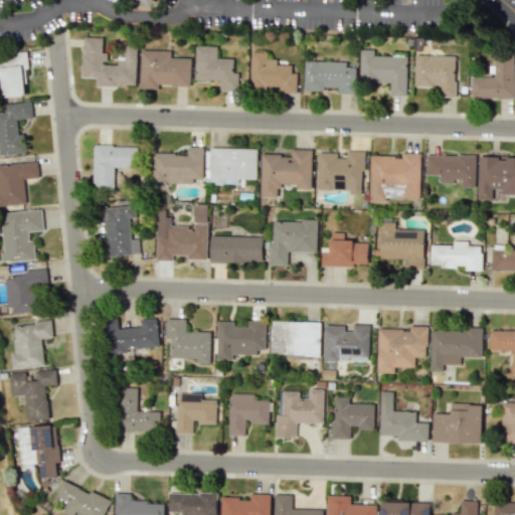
[(135,86),(136,45),(124,45),(124,56),(117,56),(117,64),(105,64),(105,52),(102,52),(102,37),(82,37),(81,77),(97,77),(96,86),(135,86)]
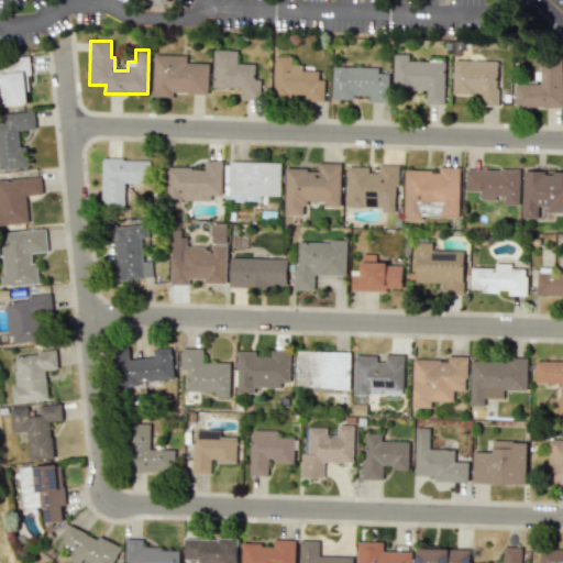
[(236,51),(213,50),(212,87),(240,88),(240,98),(260,98),(260,77),(254,77),(254,64),(236,63),(236,51)]
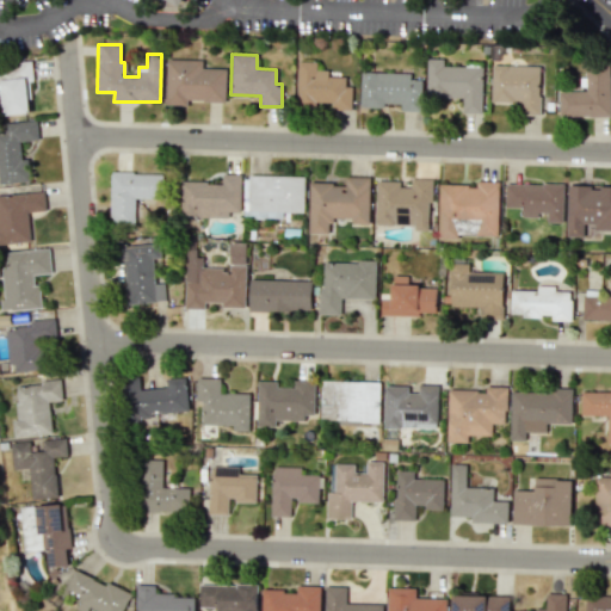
[(444,66),(444,59),(427,59),(426,98),(463,99),(462,113),(482,113),(483,67),(444,66)]
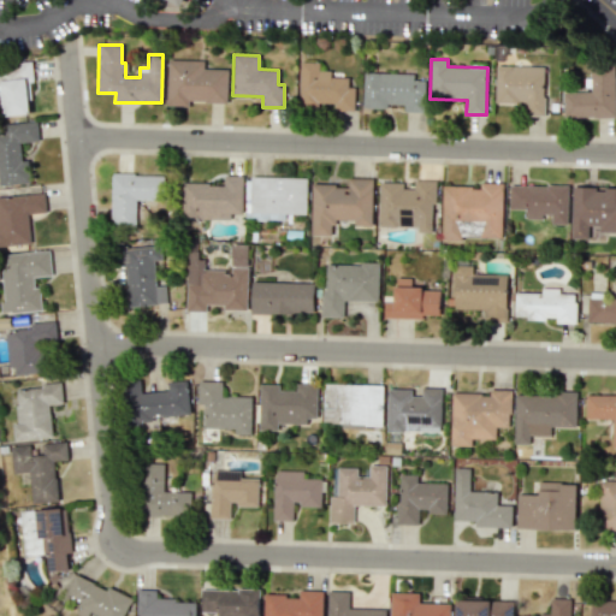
[(202,69),(203,60),(167,60),(166,106),(189,106),(189,102),(226,102),(227,69),(202,69)]
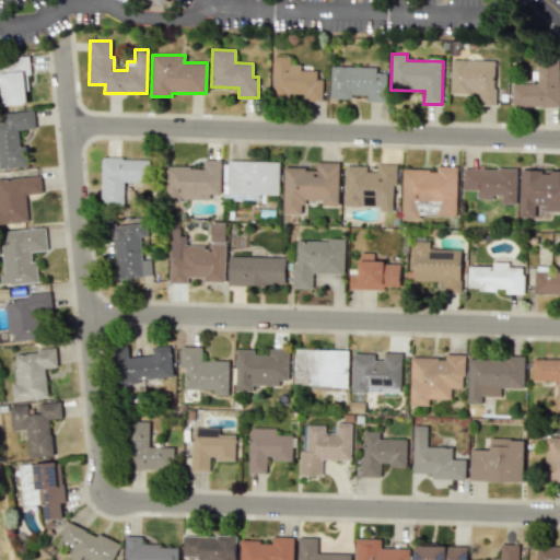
[(319,101),(321,71),(300,70),(300,65),(290,65),(290,57),(272,56),(271,95),(303,96),(303,101),(319,101)]
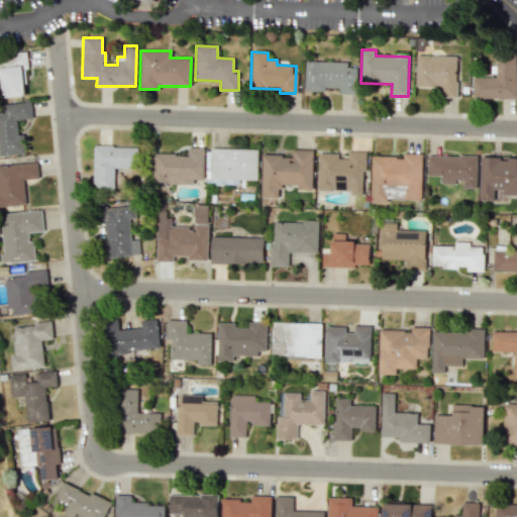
[(27,95),(24,53),(0,55),(0,66),(1,66),(3,97),(27,95)]
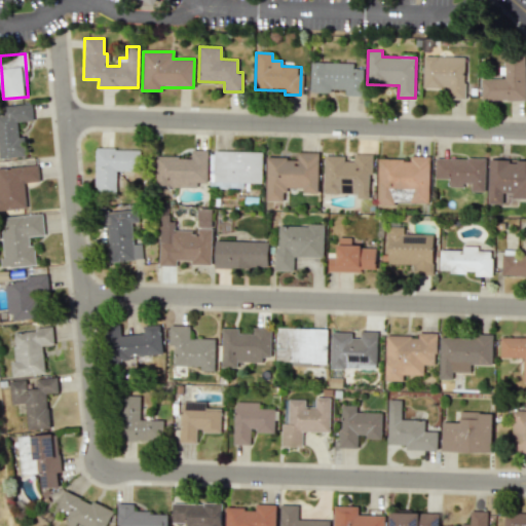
[(465,99),(464,57),(423,57),(423,87),(449,87),(449,99),(465,99)]
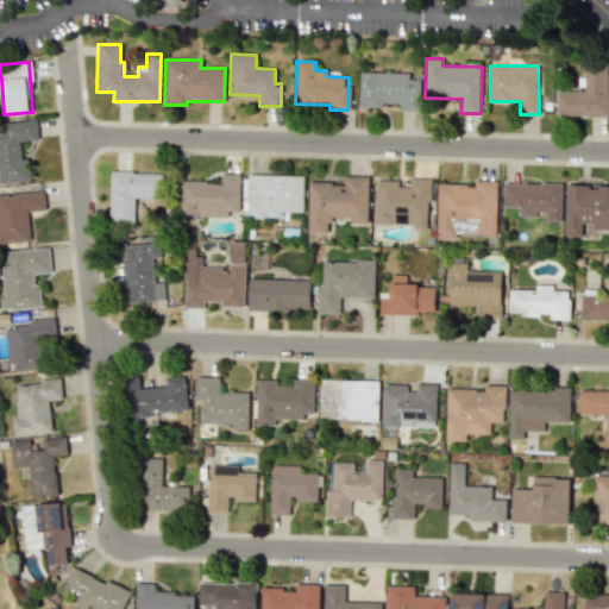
[(557,117),(608,115),(608,67),(584,67),(584,90),(557,92),(557,117)]
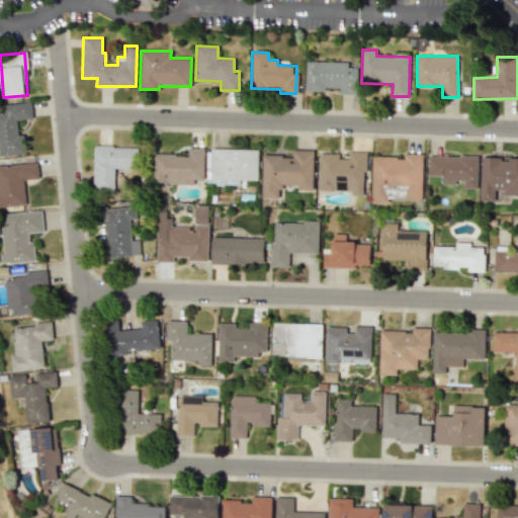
[(348,62),(306,61),(306,89),(340,90),(340,94),(357,94),(358,67),(348,67),(348,62)]
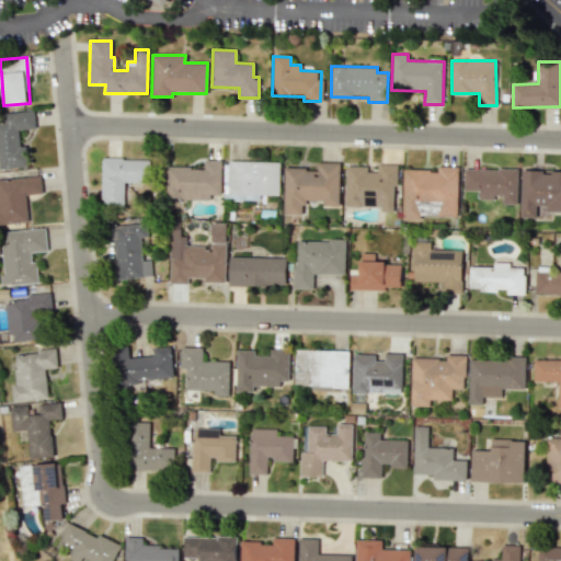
[(0,169),(26,167),(25,144),(19,144),(18,129),(35,128),(33,111),(0,113),(0,169)]
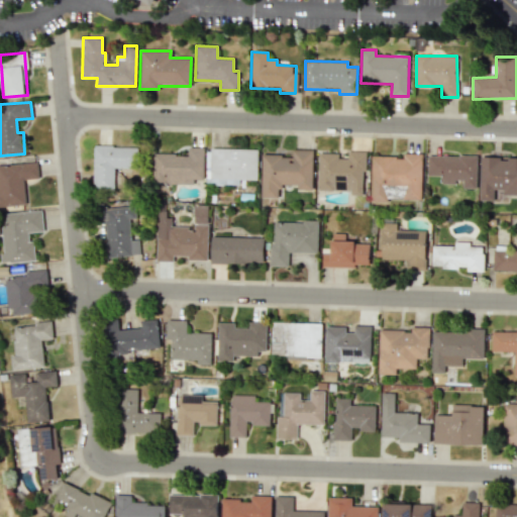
[(136,146),(94,146),(93,189),(113,189),(114,167),(136,168),(136,146)]
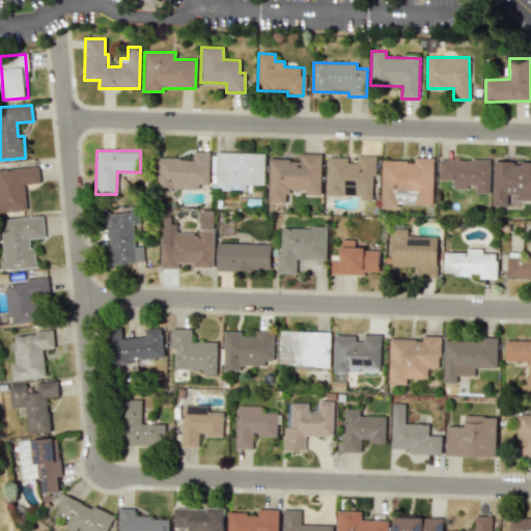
[(158,158),(157,188),(199,189),(199,184),(208,184),(210,151),(193,150),(193,159),(158,158)]
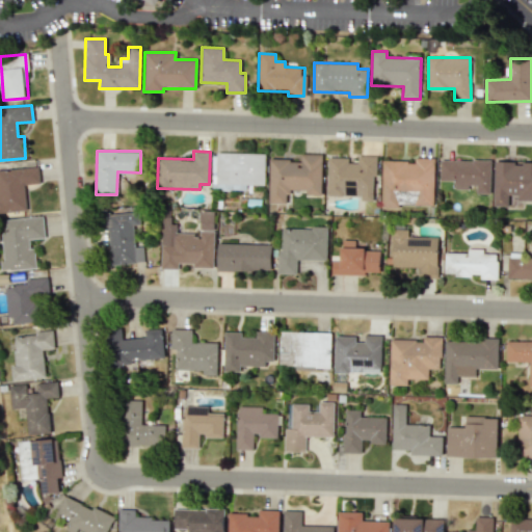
[(212,153),(211,189),(246,190),(246,184),(264,185),(265,154),(212,153)]
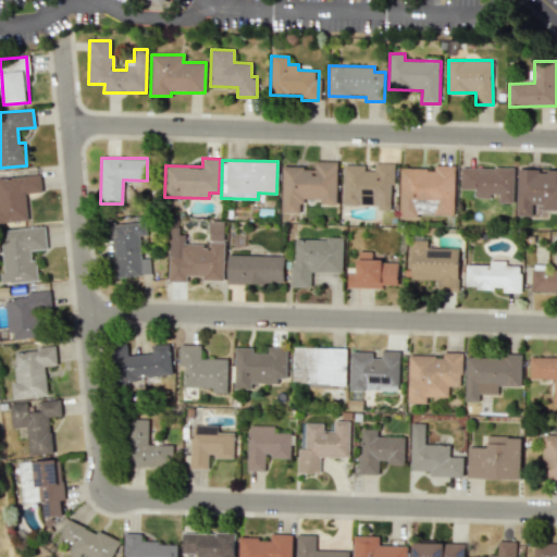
[(337,161),(314,161),(314,168),(282,166),(281,212),(300,213),(300,198),(320,199),(320,205),(336,205),(337,161)]
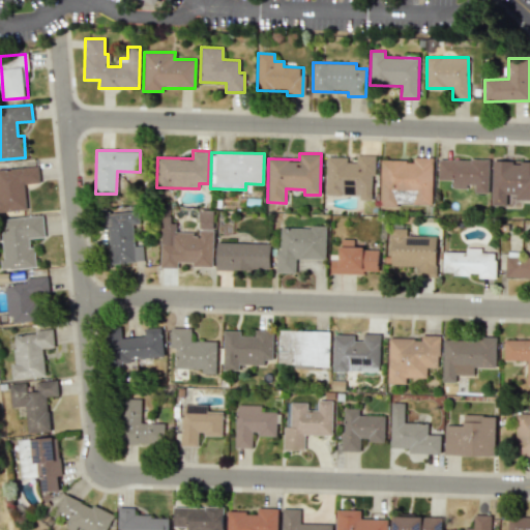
[(325,194),(360,195),(360,200),(373,200),(374,155),(356,154),(356,163),(347,162),(347,157),(326,156),(325,194)]
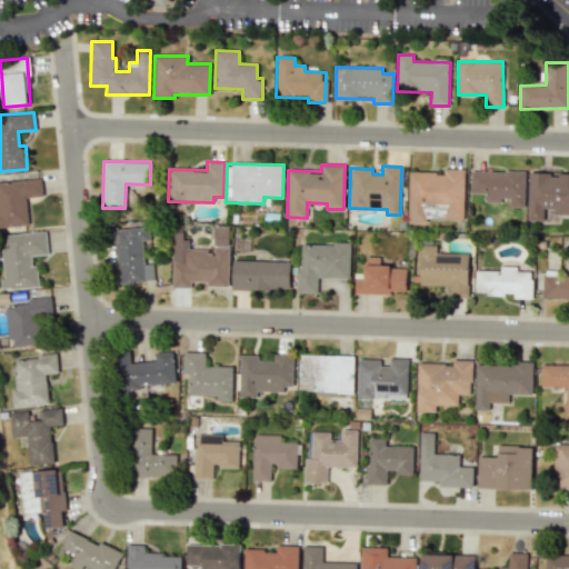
[(465,169),(443,169),(443,172),(409,171),(408,220),(463,221),(465,169)]
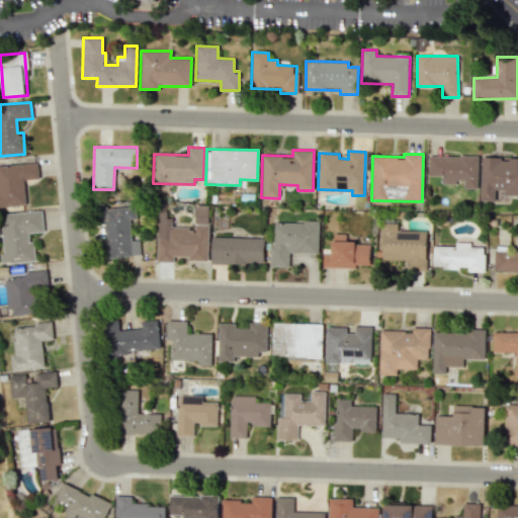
[(428,175),(442,176),(442,182),(463,183),(463,188),(478,188),(479,157),(428,155),(428,175)]
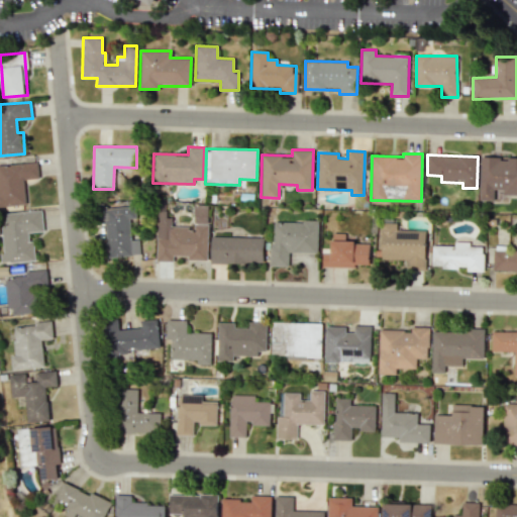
[(480,200),(494,200),(494,189),(503,189),(503,195),(516,194),(516,158),(480,158),(480,200)]
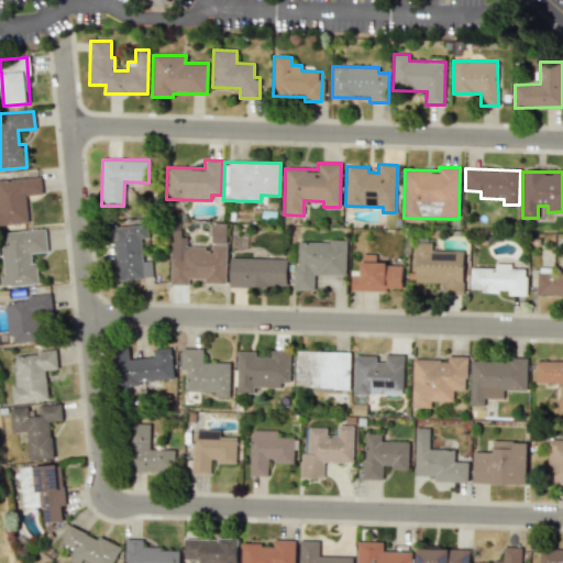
[(0,223),(26,223),(25,195),(42,195),(41,177),(0,179),(0,223)]
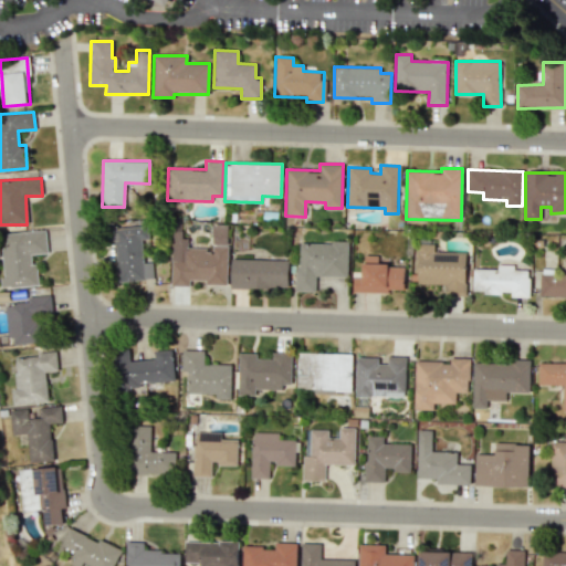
[(152,279),(150,261),(140,262),(139,240),(148,239),(147,224),(109,227),(111,242),(115,242),(117,281),(152,279)]
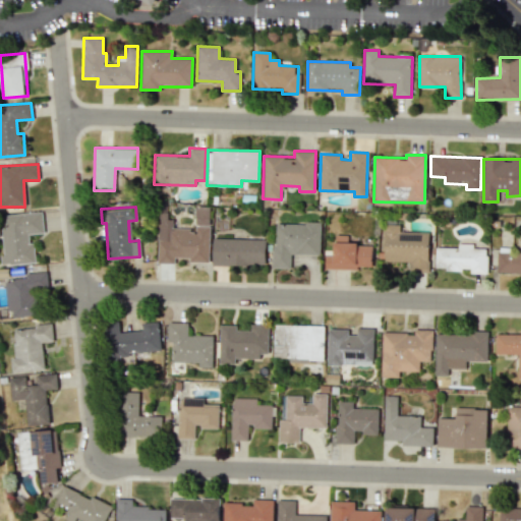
[(209,263),(210,208),(193,208),(193,228),(170,228),(170,213),(157,212),(157,263),(175,264),(175,257),(188,257),(188,262),(209,263)]
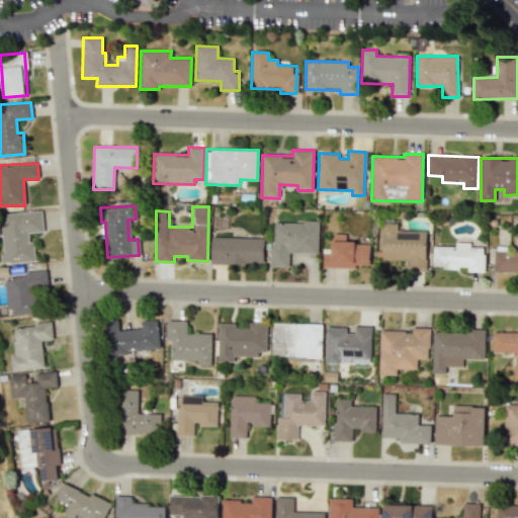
[(34,261),(33,242),(28,242),(27,233),(44,232),(41,210),(4,213),(5,226),(0,226),(0,233),(2,263),(34,261)]
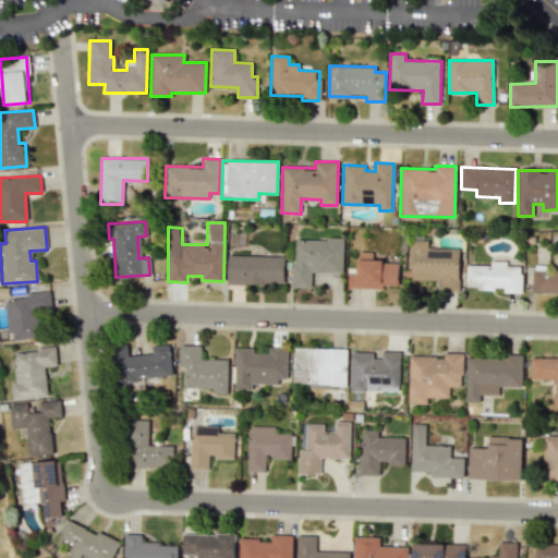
[(342,273),(343,240),(293,239),(292,287),(312,288),(312,273),(342,273)]
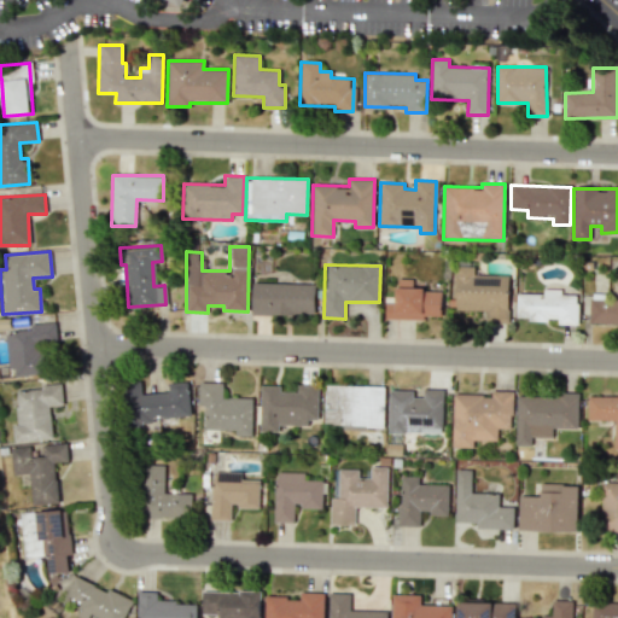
[(508,321),(509,275),(473,274),(473,267),(456,267),(455,309),(485,310),(485,321),(508,321)]
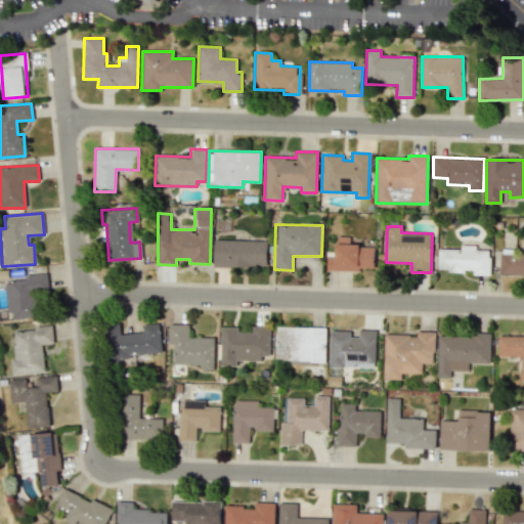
[(499,274),(523,274),(523,234),(523,255),(499,254),(498,264),(499,264),(499,274)]
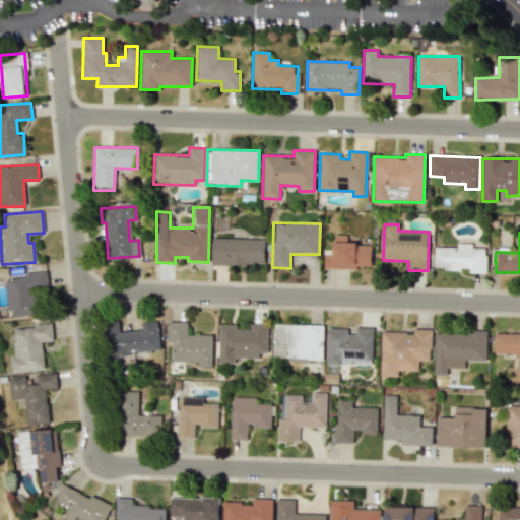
[(372,244),(346,244),(346,235),(332,235),(332,253),(324,253),(324,268),(372,269),(372,244)]
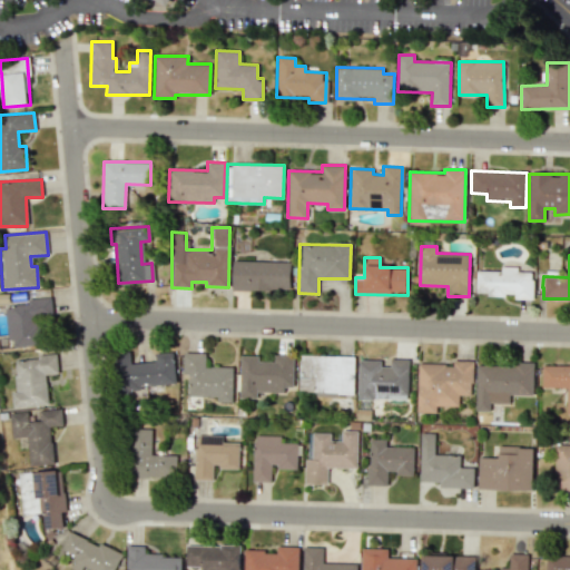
[(290,291),(291,262),(232,261),(232,291),(290,291)]
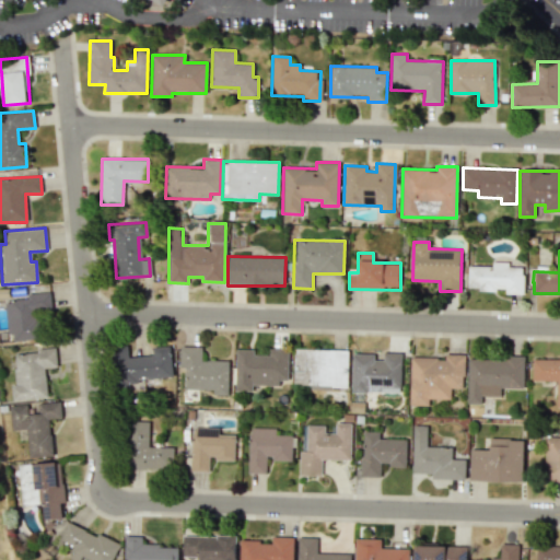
[(467,289),(506,290),(505,293),(523,294),(524,267),(509,267),(509,263),(492,261),(492,266),(468,266),(467,289)]
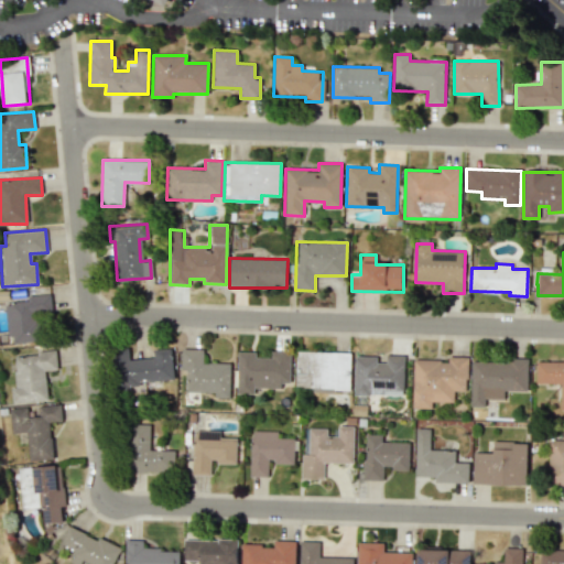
[(7,303),(9,344),(39,342),(36,312),(51,311),(51,294),(26,295),(28,302),(7,303)]
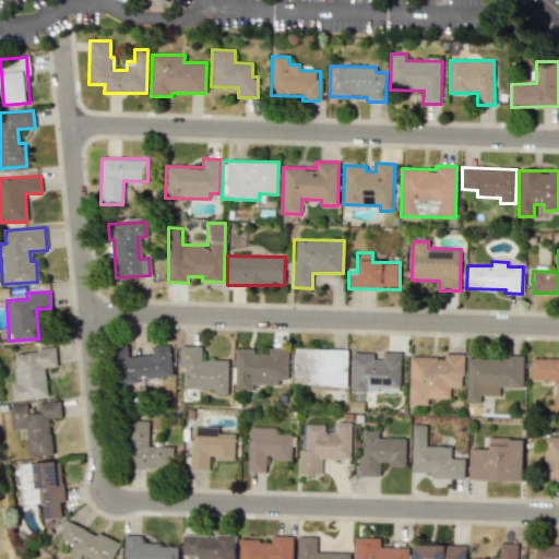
[(185,388),(213,389),(213,393),(227,394),(228,360),(201,359),(201,346),(179,345),(179,367),(185,367),(185,388)]
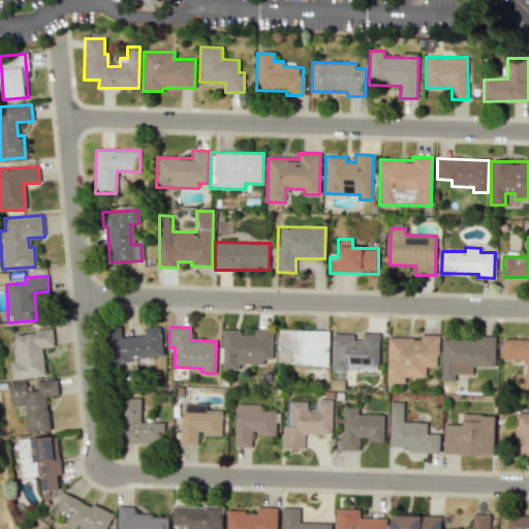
[(160,328),(144,328),(144,336),(121,337),(120,329),(109,329),(111,365),(130,364),(130,358),(162,356),(160,328)]
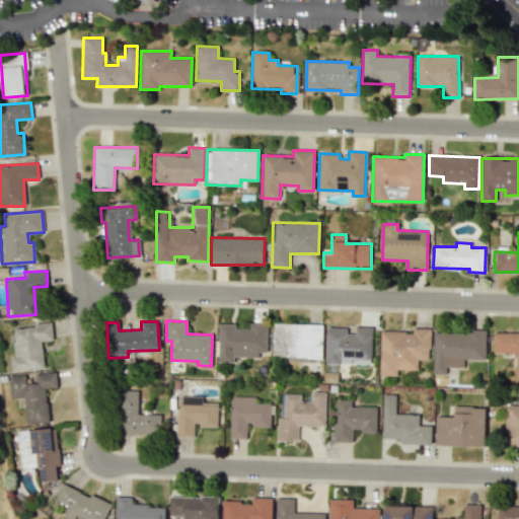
[(12,371),(44,369),(42,341),(52,340),(51,323),(12,326),(14,356),(10,356),(12,371)]
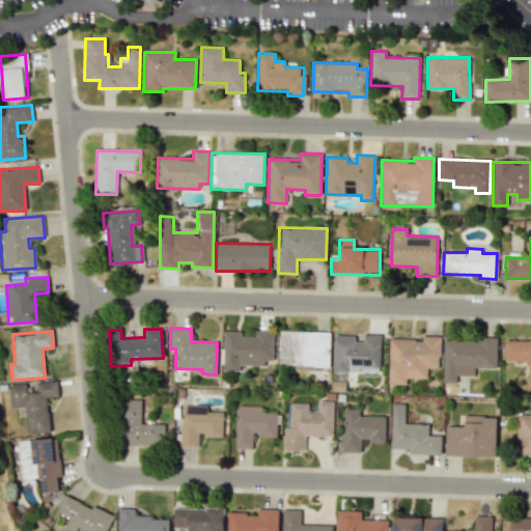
[(273,361),(274,331),(255,331),(255,337),(241,336),(241,331),(224,331),(223,370),(240,371),(240,365),(264,365),(264,360),(273,361)]
